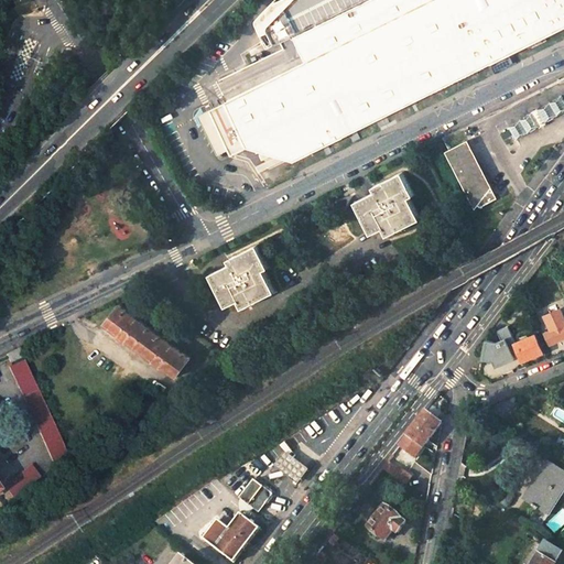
[(329,144),(563,28),(563,0),(277,0),(260,18),(258,21),(259,24),(263,34),(279,26),(285,39),(294,34),(307,62),(299,66),(207,111),(230,156),(277,133),(314,115),(329,144)]
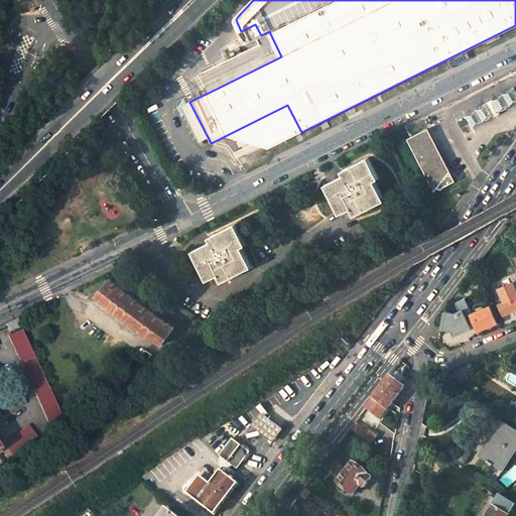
[(269,31),(261,35),(273,60),(281,56),(269,31)]
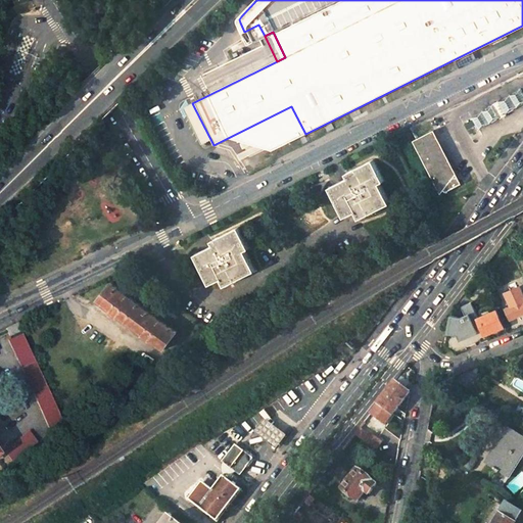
[(480,128),(522,102),(522,89),(474,116),(480,128)]
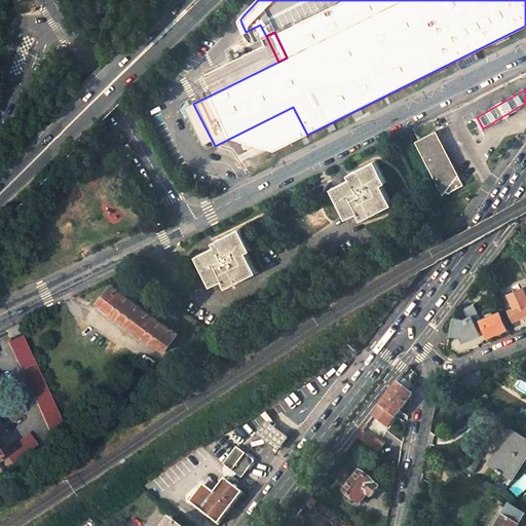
[(193,104),(186,107),(208,150),(215,146),(193,104)]
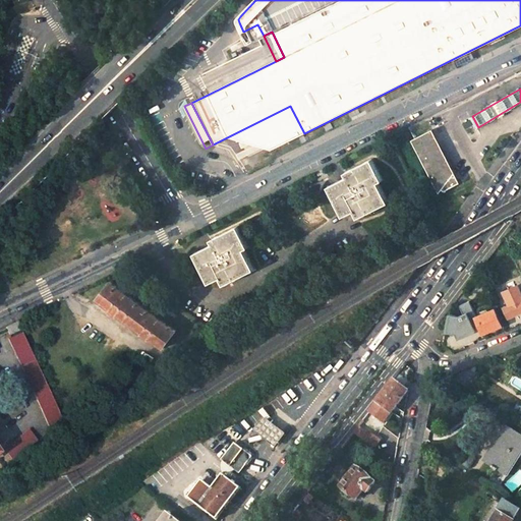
[(290,106),(255,123),(269,151),(304,133),(290,106)]
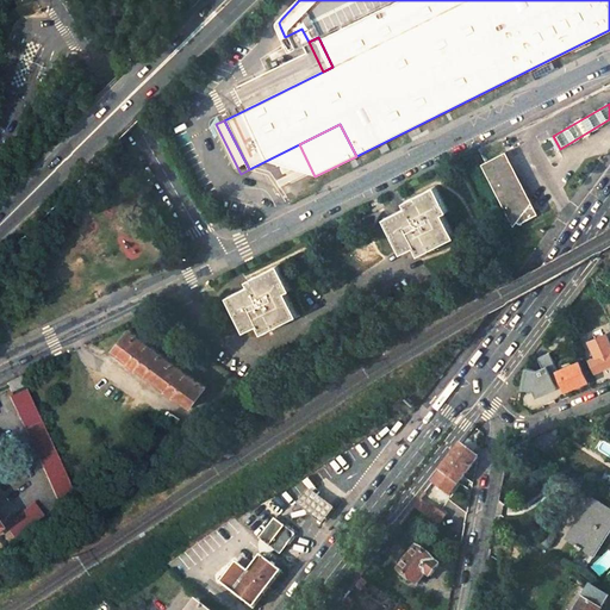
[(533,201),(509,150),(484,162),(515,225),(518,222),(521,223),(539,215),(533,201)]
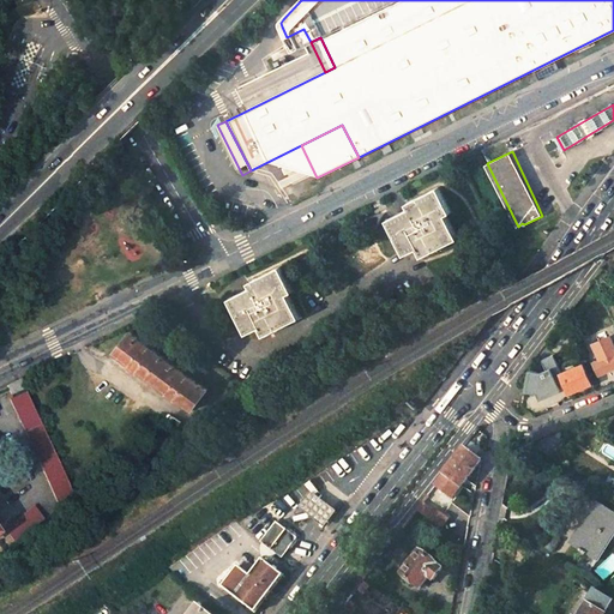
[(439,186),(407,202),(409,209),(387,220),(404,254),(419,247),(422,256),(457,239),(445,214),(451,211),(439,186)]
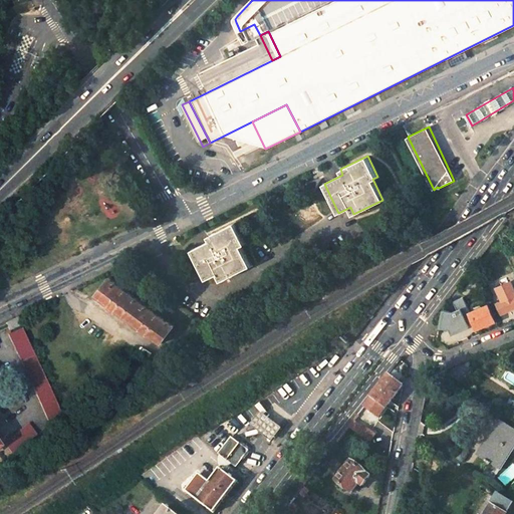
[(209,241),(190,250),(204,279),(215,273),(219,281),(249,266),(240,246),(244,244),(233,223),(206,236),(209,241)]
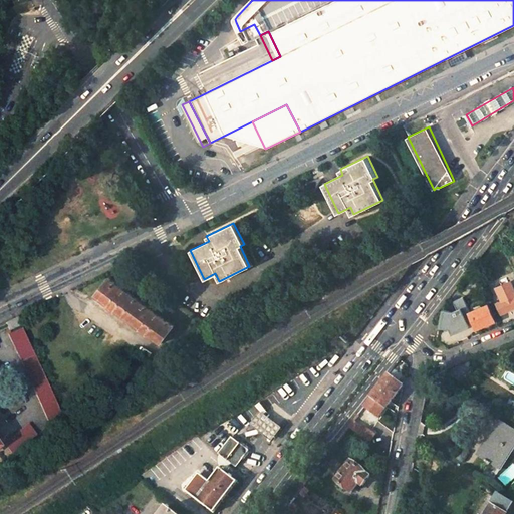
[(479,269),(488,256),(483,252),(476,261),(478,267),(479,269)]
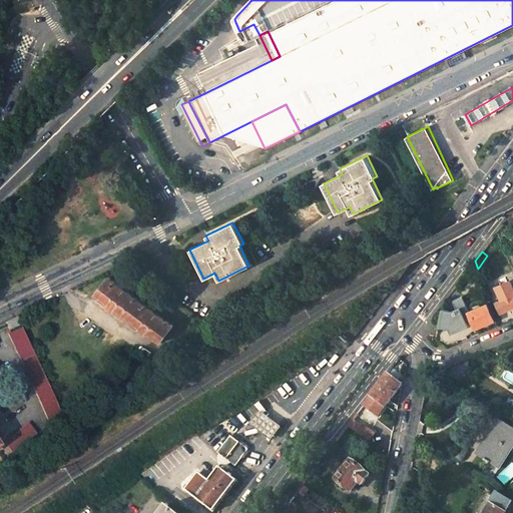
[(466,272),(471,276),(477,267),(475,261),(466,272)]
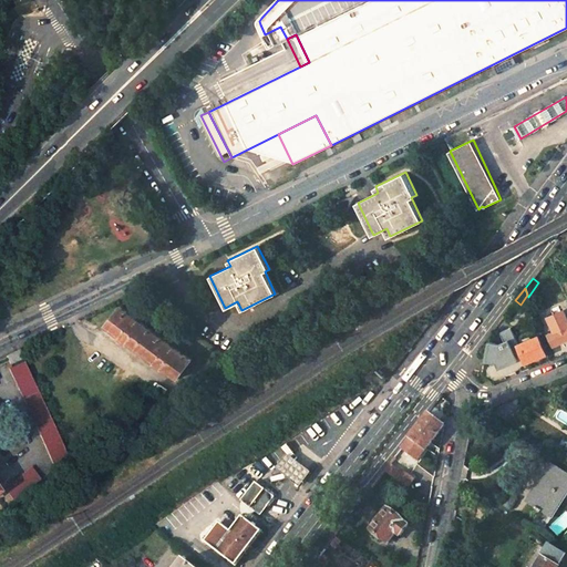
[(162,367),(176,378),(191,360),(120,306),(105,325),(121,336),(120,338),(126,342),(127,341),(155,362),(154,364),(161,369),(162,367)]
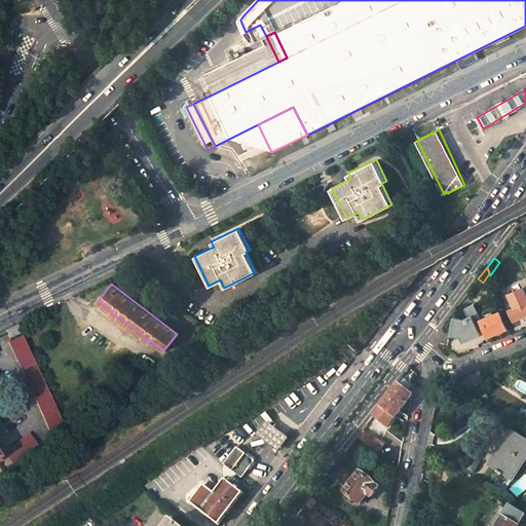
[(511,308),(508,310),(513,322),(525,314),(525,295),(523,289),(505,296),(511,308)]
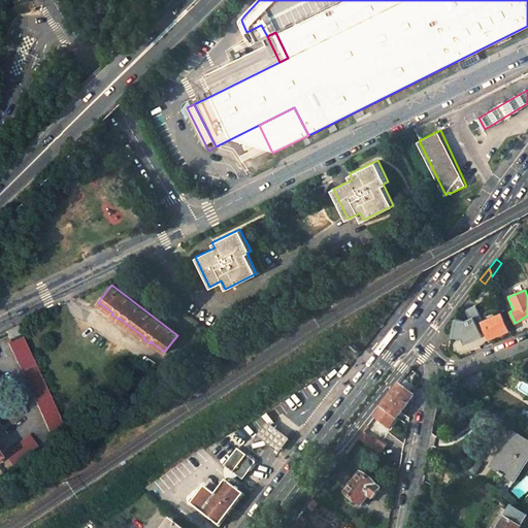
[(473,316),(465,320),(454,317),(451,336),(462,338),(464,344),(483,336),(481,331),(486,329),(483,321),(476,304),(470,306),(473,316)]
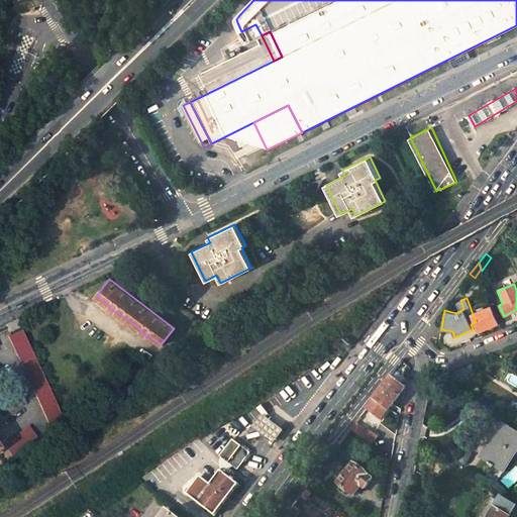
[(491,307),(473,314),(476,322),(480,330),(498,322),(491,307)]
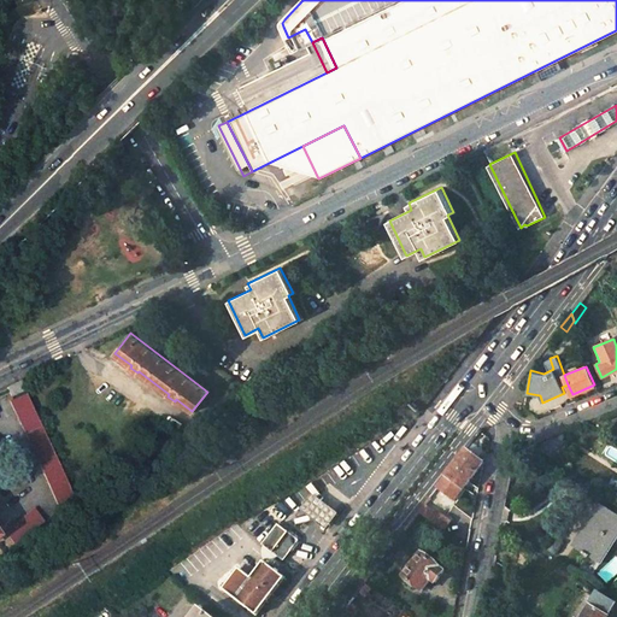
[(6,387),(11,397),(23,389),(19,381),(6,387)]
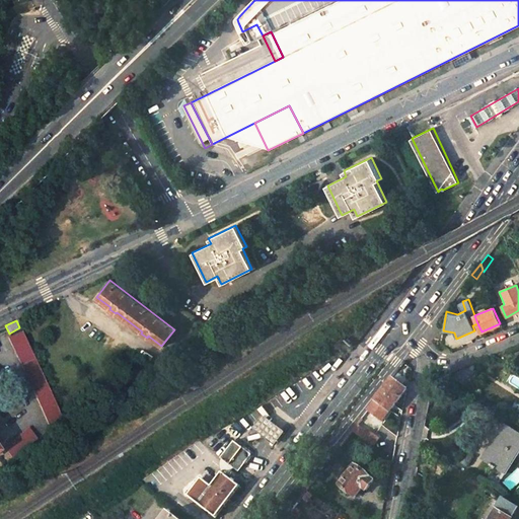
[(21,331),(9,338),(51,425),(63,420),(21,331)]
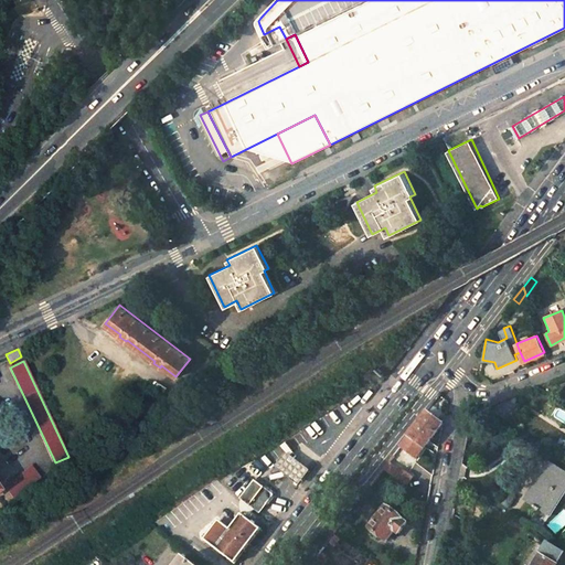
[(505,419),(513,411),(501,403),(488,408),(505,419)]
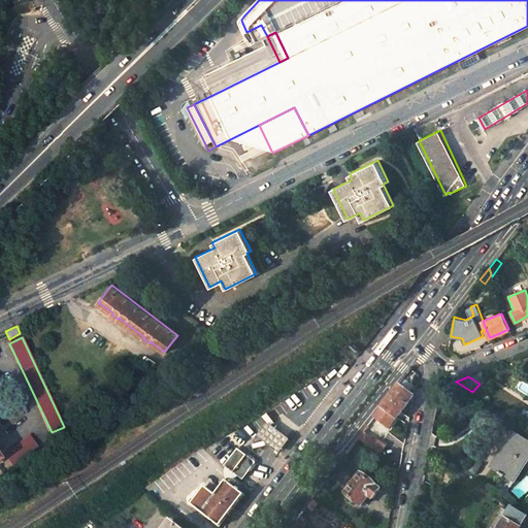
[(373,418),(389,429),(399,415),(401,416),(403,414),(401,411),(411,397),(413,395),(399,385),(373,418)]
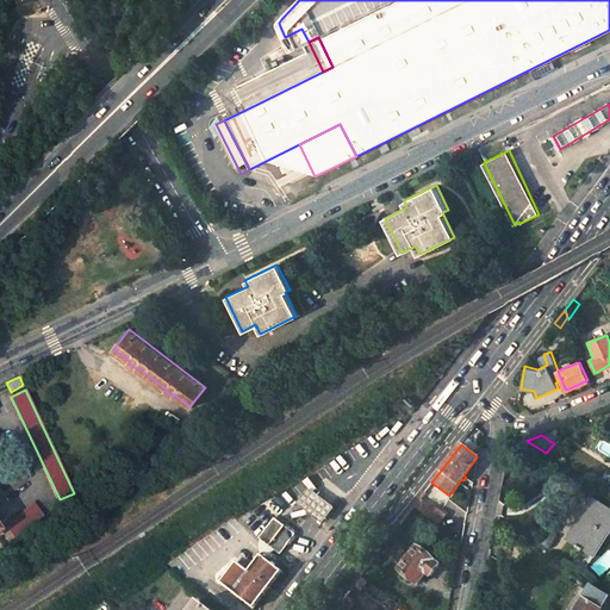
[(582,549),(593,556),(609,529),(609,510),(592,499),(566,540),(576,546),(574,548),(580,552),(582,549)]
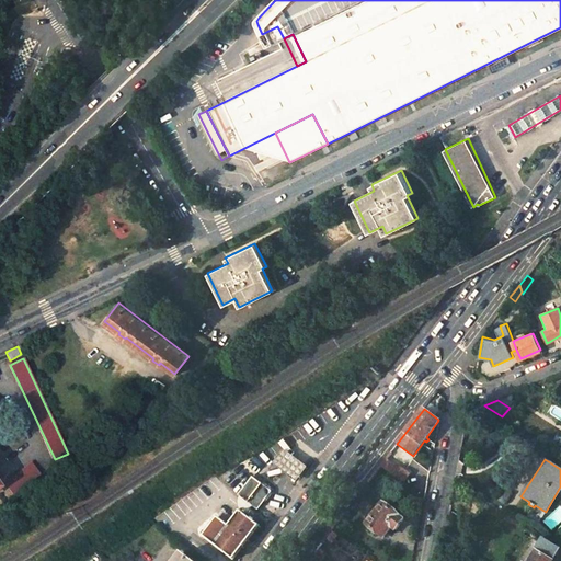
[(32,464),(6,483),(14,495),(41,476),(32,464)]
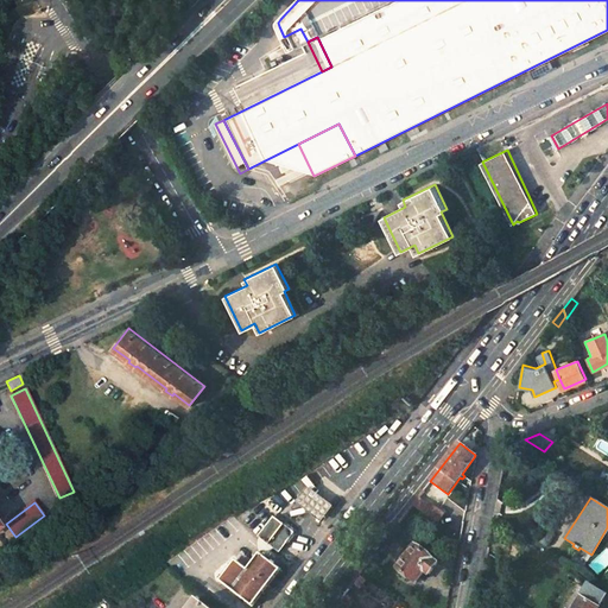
[(443,513),(430,504),(422,513),(436,523),(443,513)]
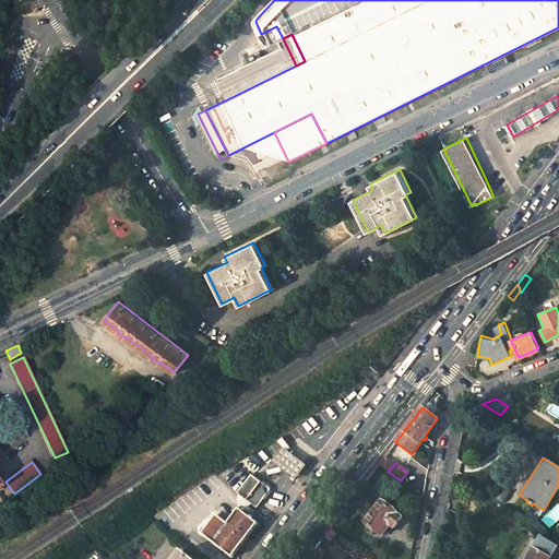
[(237,494),(257,509),(264,500),(266,501),(272,494),(270,486),(262,480),(260,483),(251,475),(237,494)]
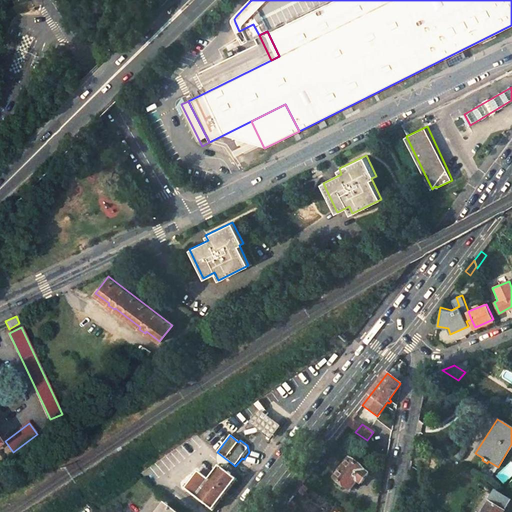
[(379,453),(376,466),(384,468),(386,455),(379,453)]
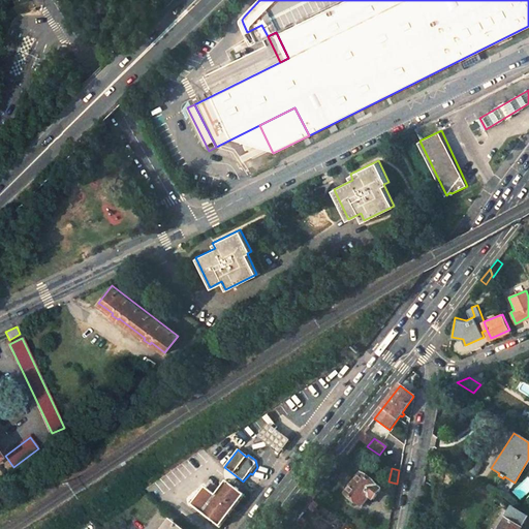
[(176,471),(161,479),(166,488),(181,479),(176,471)]
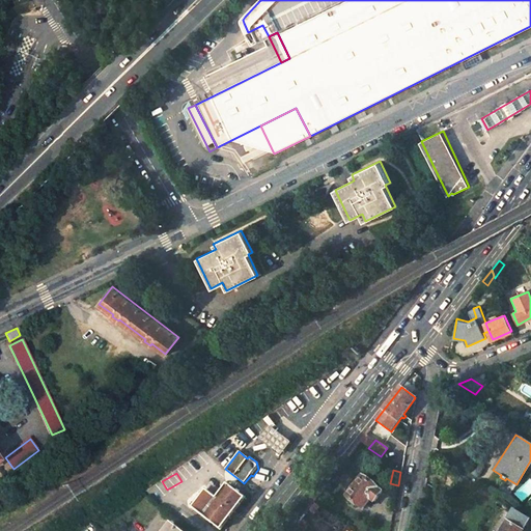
[(363,476),(348,496),(363,507),(370,498),(374,501),(383,491),(363,476)]
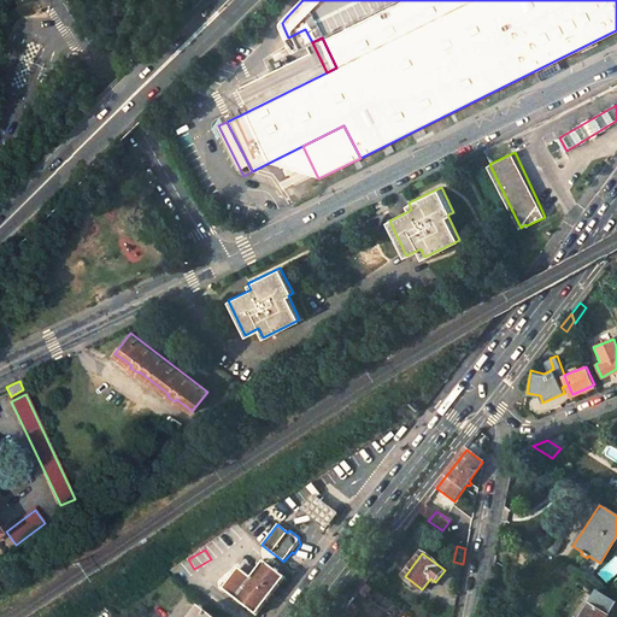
[(240,569),(223,589),(256,615),(283,577),(262,559),(248,576),(240,569)]
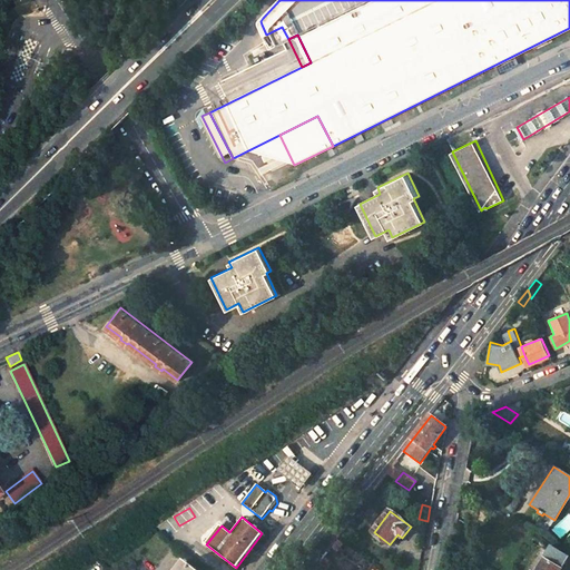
[(552,553),(541,547),(527,569),(560,569),(569,556),(556,548),(552,553)]
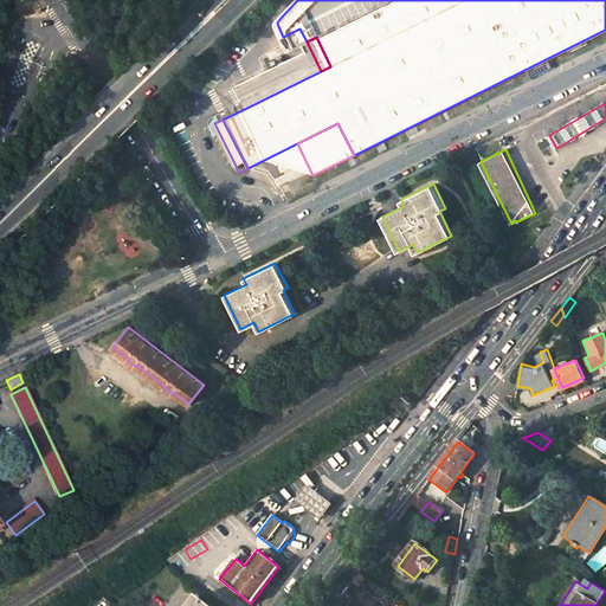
[(477,595),(490,603),(496,593),(479,582),(477,595)]
